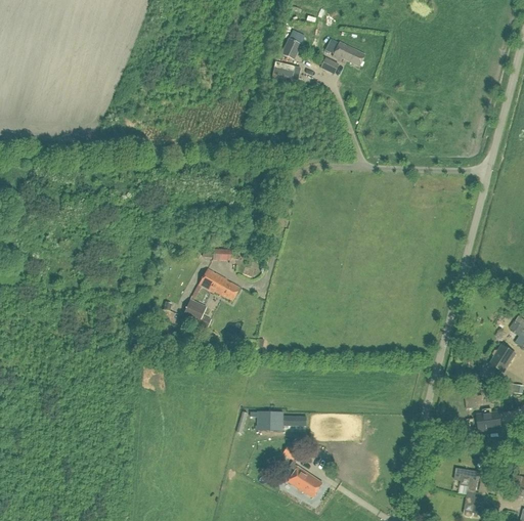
[(294,59),(302,43),(289,37),(280,52),(294,59)]
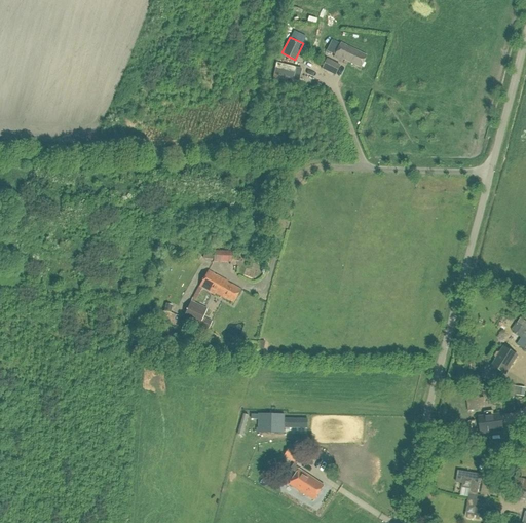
[(361,65),(367,51),(340,39),(332,55),(341,60),(342,57),(361,65)]
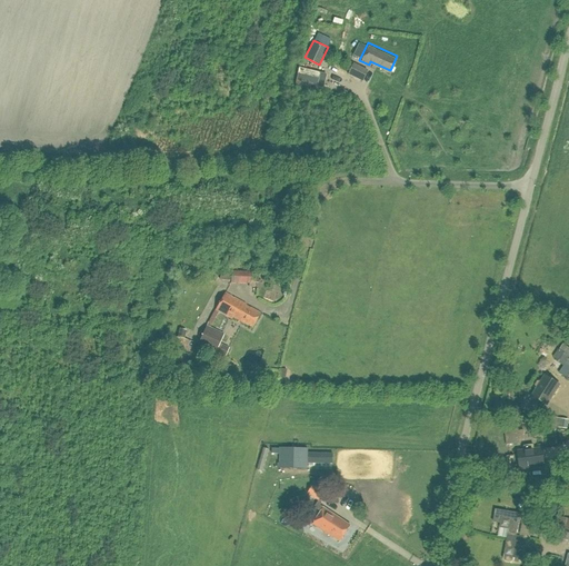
[(348,72),(362,79),(368,67),(353,60),(348,72)]
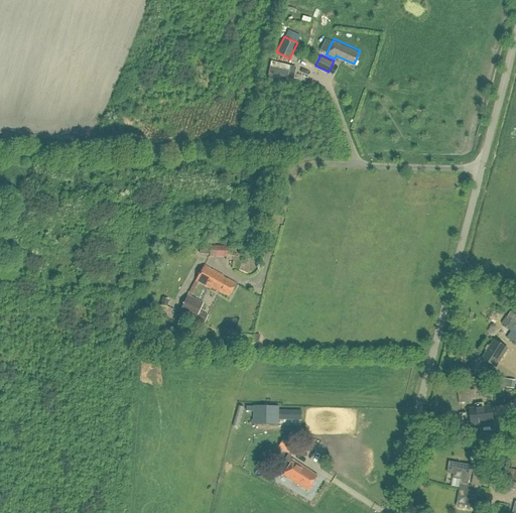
[(266,76),(285,81),(289,65),(270,59),(266,76)]
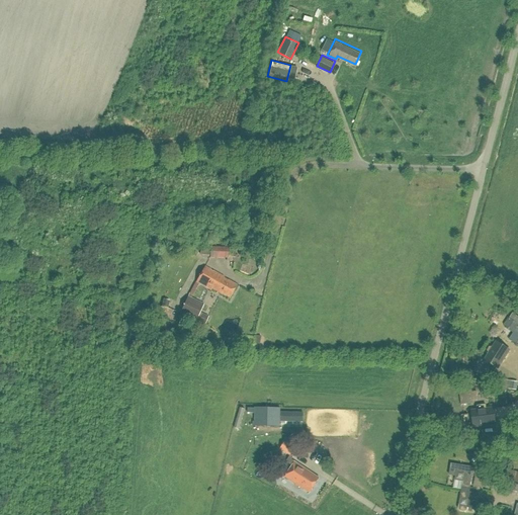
[(210,253),(210,256),(229,257),(230,246),(200,245),(200,252),(210,253)]
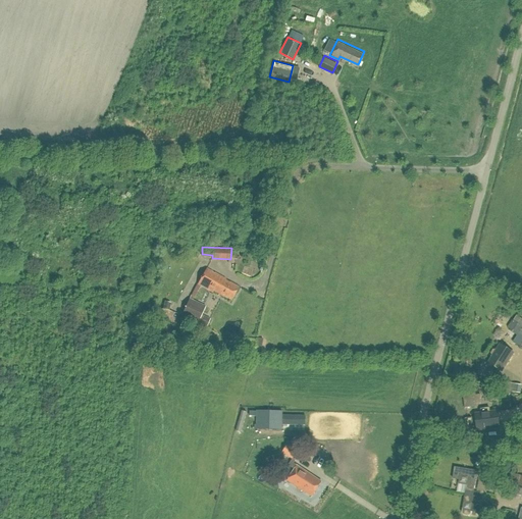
[(230,298),(238,284),(224,277),(205,266),(197,281),(211,290),(212,289),(221,294),(222,294),(230,298)]
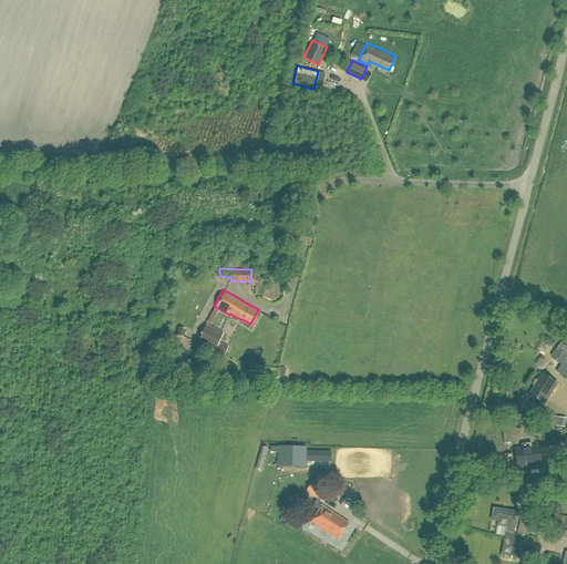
[(225,354),(229,345),(219,340),(224,331),(204,322),(196,339),(225,354)]
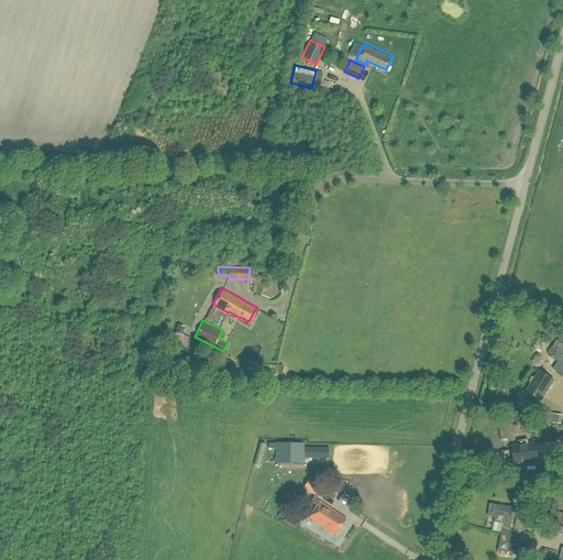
[(181,332),(184,325),(177,322),(175,331),(181,332)]
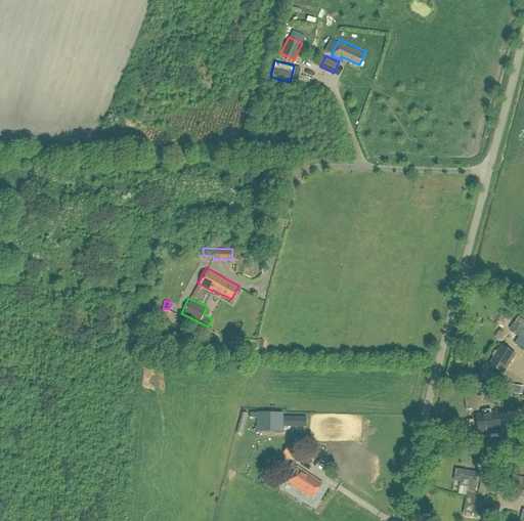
[(523,329),(515,341),(521,345),(523,340),(523,329)]
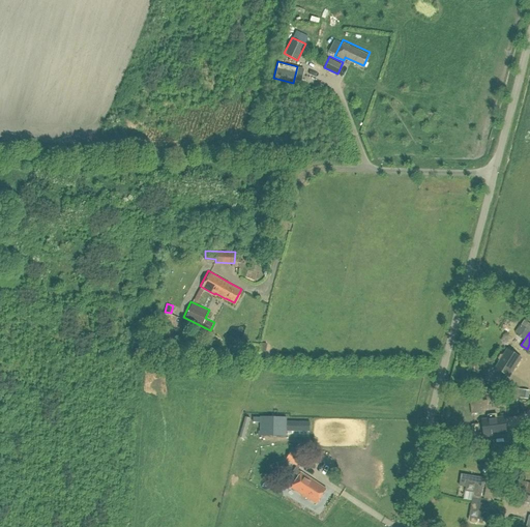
[(508,375),(520,357),(506,348),(503,353),(500,354),(498,356),(499,359),(495,367),(508,375)]
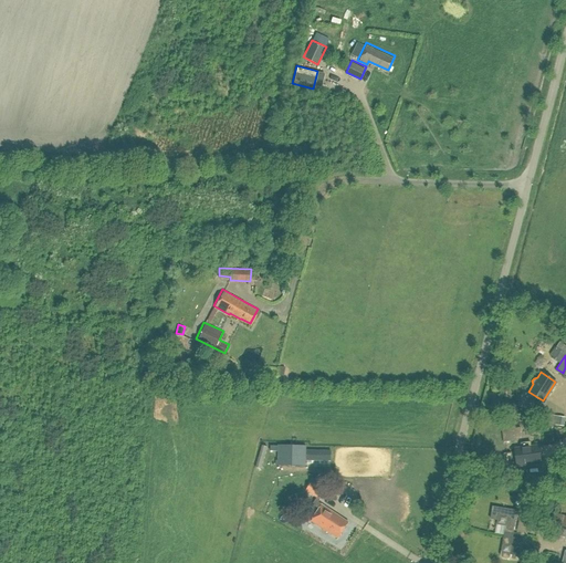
[(521,426),(503,428),(504,440),(522,438),(521,426)]
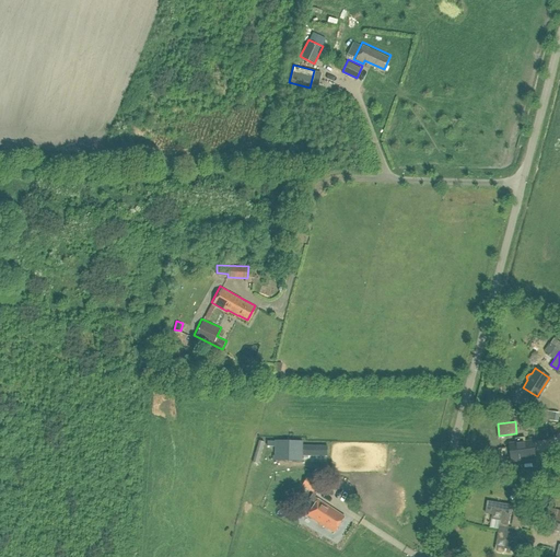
[(515,440),(510,441),(512,460),(536,456),(533,438),(525,439),(525,434),(515,436),(515,440)]
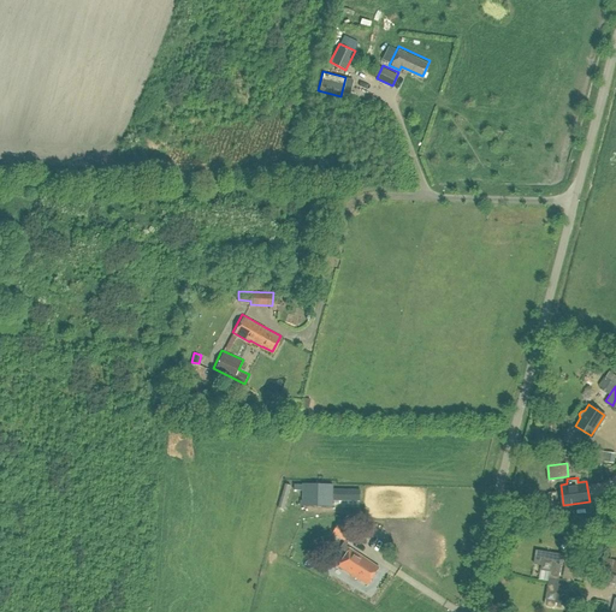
[(301,505),(333,505),(333,483),(302,483),(302,499),(301,499),(301,505)]
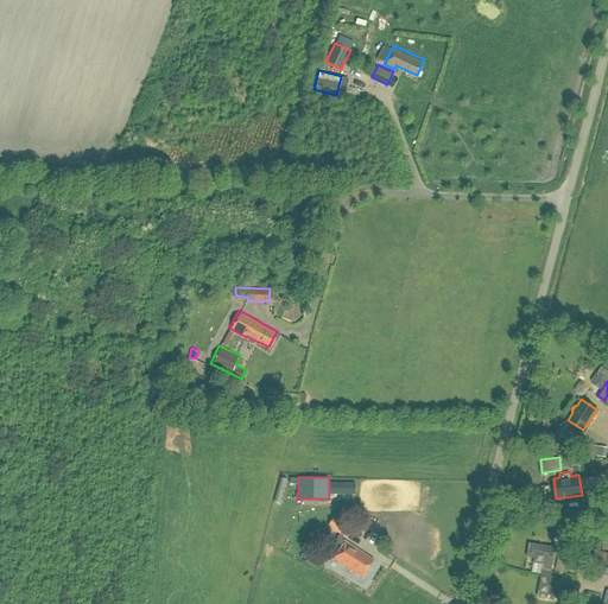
[(330,481),(330,491),(355,493),(355,482),(330,481)]
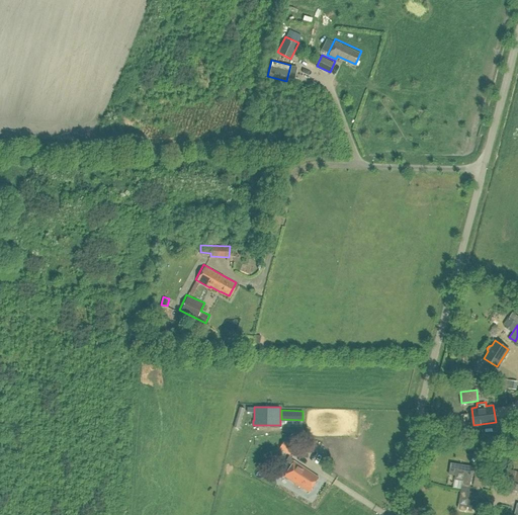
[(507,438),(484,432),(482,440),(511,448),(512,440),(507,439),(507,438)]
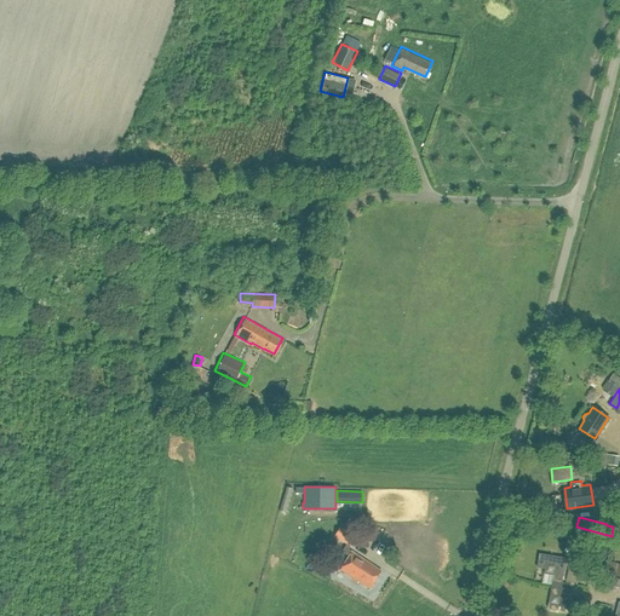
[(351,545),(357,535),(343,525),(336,535),(351,545)]
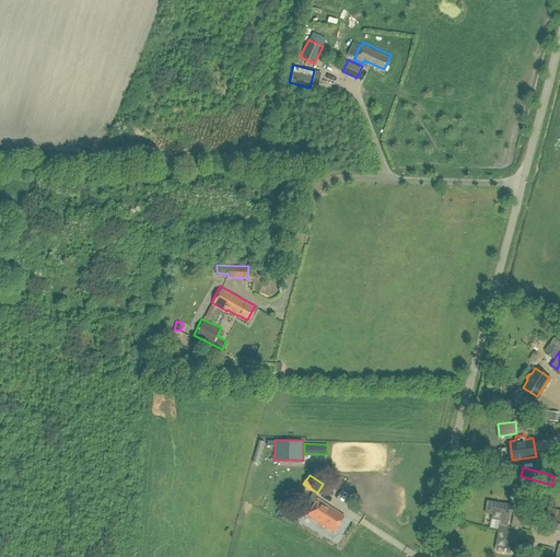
[(538,505),(547,507),(550,489),(543,487),(538,505)]
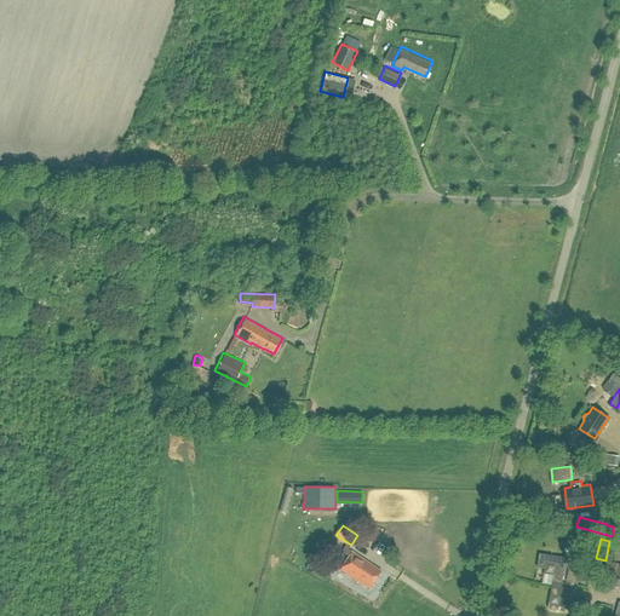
[(369,587),(382,569),(352,548),(340,566),(369,587)]
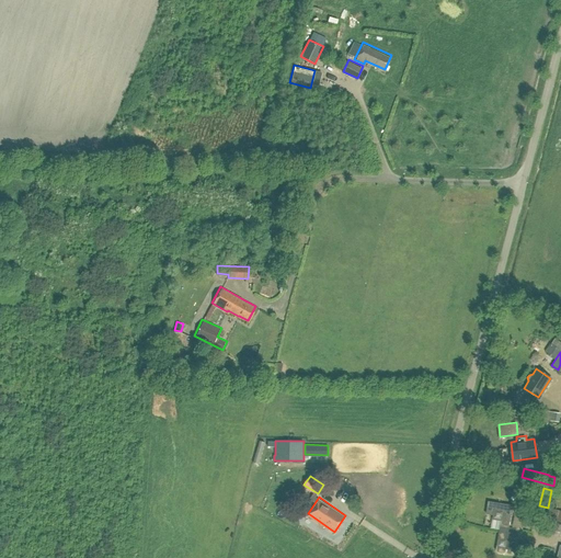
[(504,525),(510,526),(511,521),(510,519),(512,504),(489,500),(488,513),(493,514),(493,517),(501,519),(500,524),(501,524),(502,523),(504,524),(504,525)]
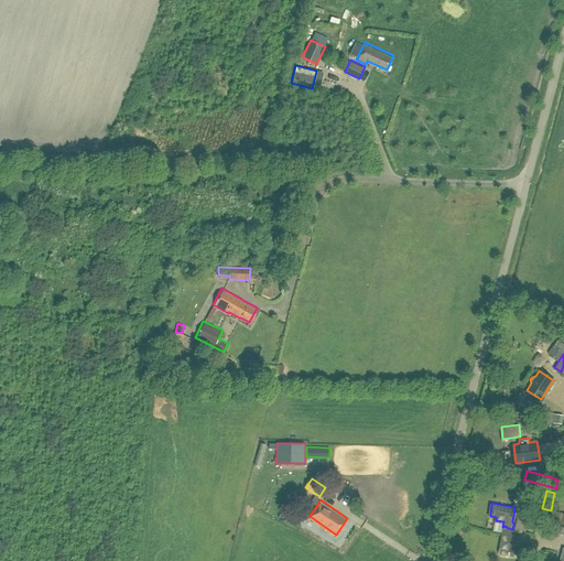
[(554,510),(552,521),(560,522),(562,513),(554,510)]
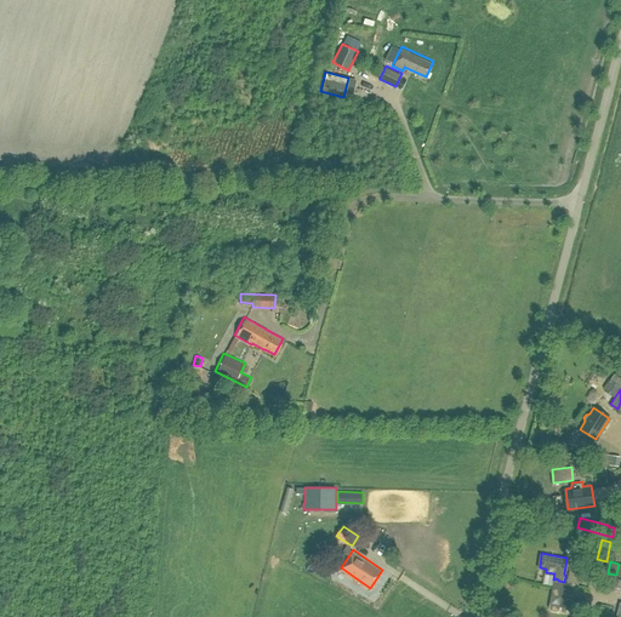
[(563,588),(564,582),(558,581),(558,580),(556,578),(554,580),(553,580),(552,586),(553,587),(551,604),(551,607),(552,610),(558,611),(560,609),(562,605),(569,607),(573,589),(563,588)]
